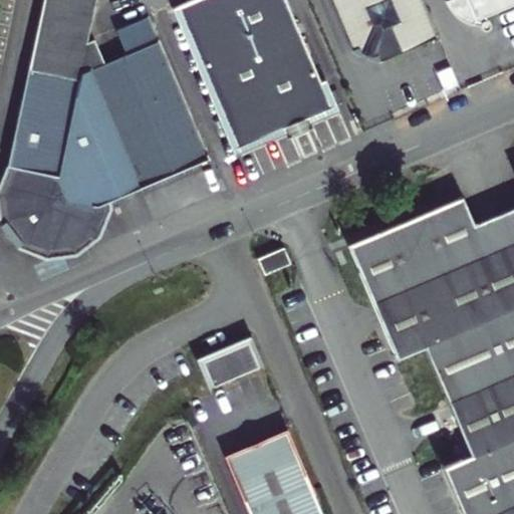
[(124,63),(100,74),(89,47),(80,51),(90,0),(39,0),(14,125),(4,174),(9,178),(0,193),(0,233),(13,252),(39,263),(65,259),(86,243),(96,219),(93,213),(207,163),(146,23),(113,37),(124,63)]
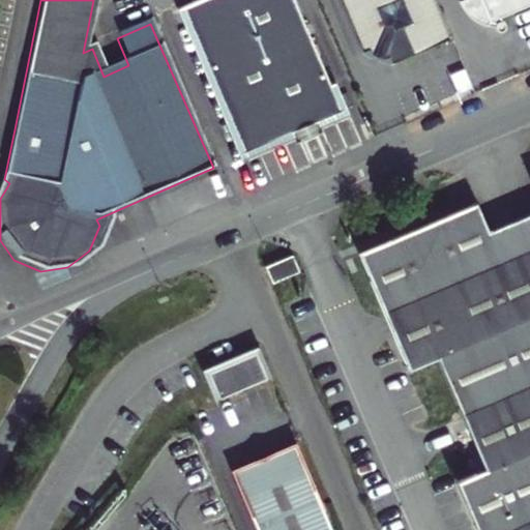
[(296,144),(321,131),(320,128),(317,122),(343,111),(333,89),(294,0),(205,0),(184,9),(246,153),(292,134),(296,144)]
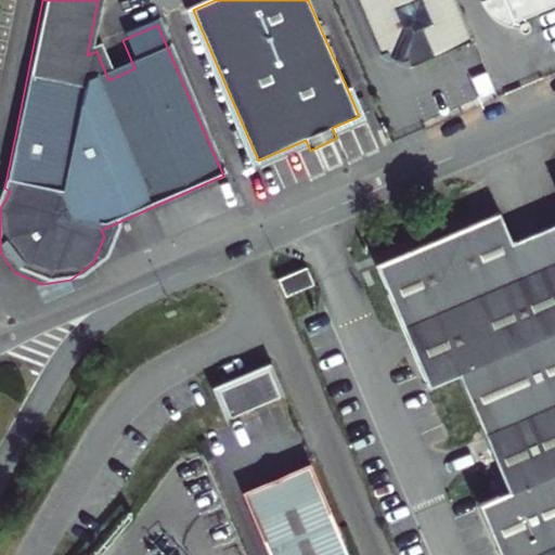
[(390,61),(391,62),(402,65),(404,66),(411,63),(413,68),(474,42),(455,0),(359,0),(383,55),(387,53),(390,61)]
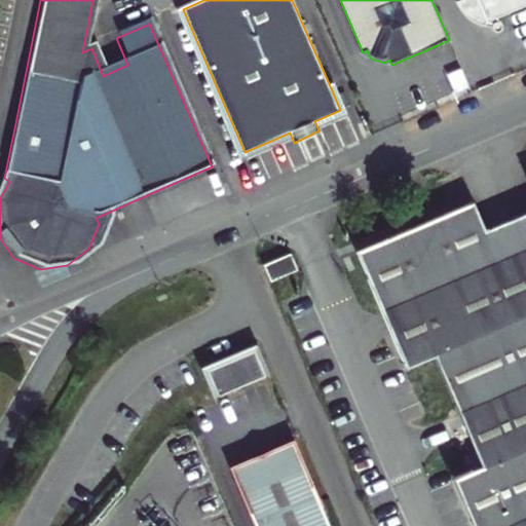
[(493,31),(494,34),(496,36),(498,37),(500,37),(503,36),(505,32),(506,30),(505,28),(501,25),(497,20),(525,6),(525,0),(478,0),(461,8),(463,13),(468,20),(476,25),(484,30),(493,31)]
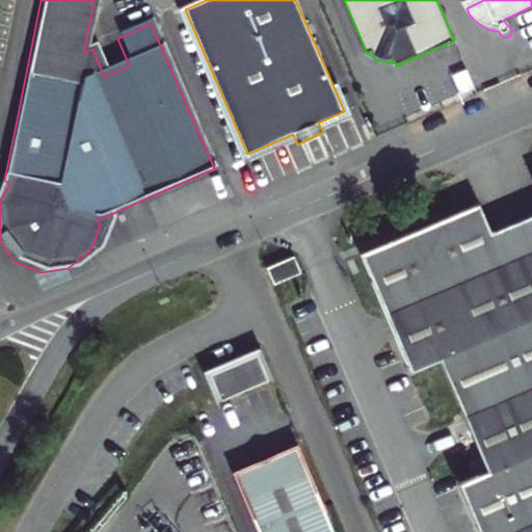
[(185,9),(178,12),(240,157),(247,154),(185,9)]
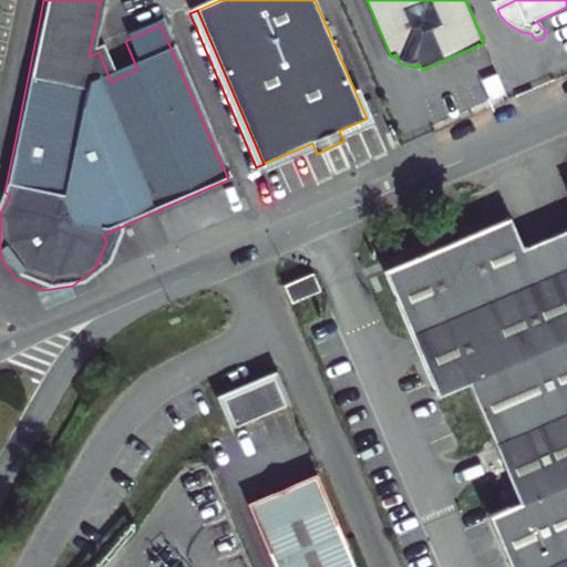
[(408,75),(411,66),(400,63),(397,72),(408,75)]
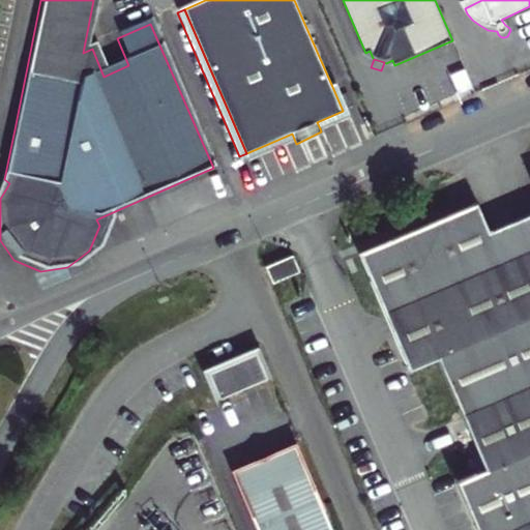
[(317,122),(320,128),(351,116),(339,87),(333,89),(343,111),(317,122)]
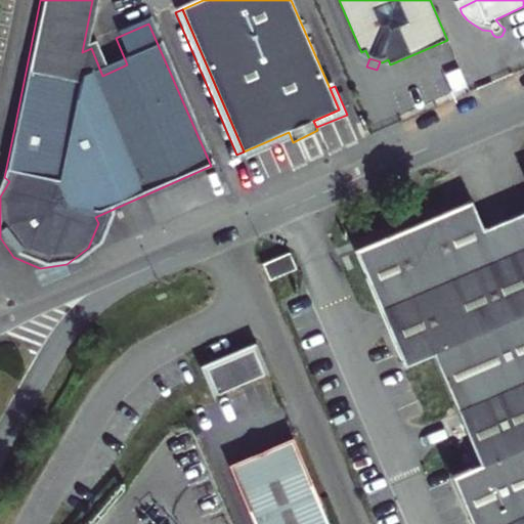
[(523,523),(523,212),(484,229),(472,200),(356,249),(405,363),(434,351),(481,464),(453,476),(474,523),(523,523)]
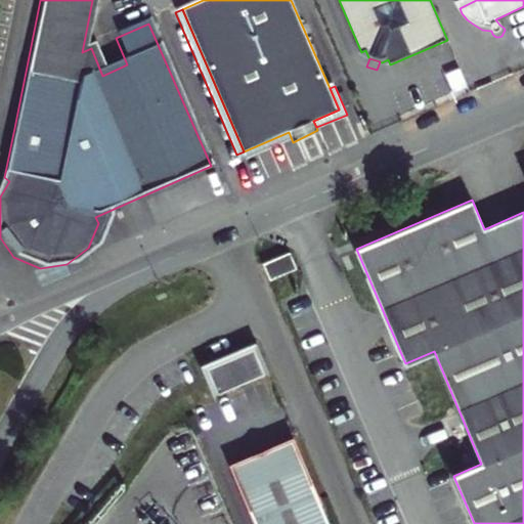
[(290,253),(262,264),(268,278),(296,268),(290,253)]
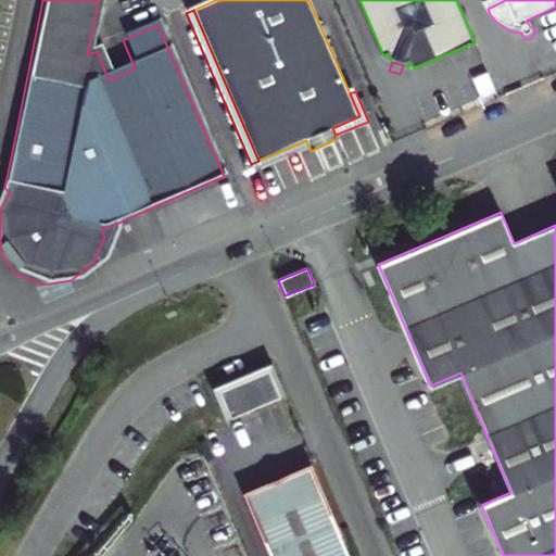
[(234,420),(282,400),(273,373),(222,393),(234,420)]
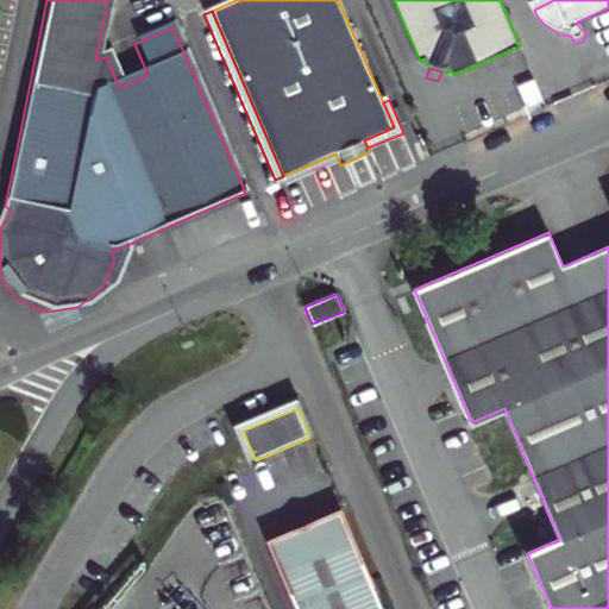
[(271,544),(297,608),(382,608),(341,514),(271,544)]
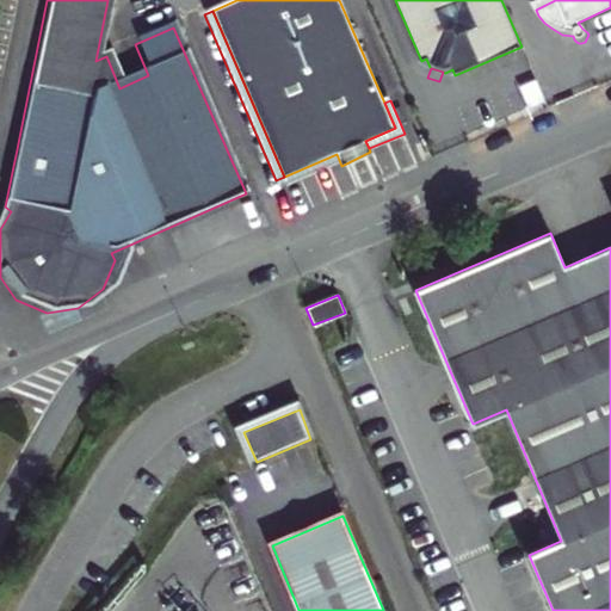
All buildings are outlined.
